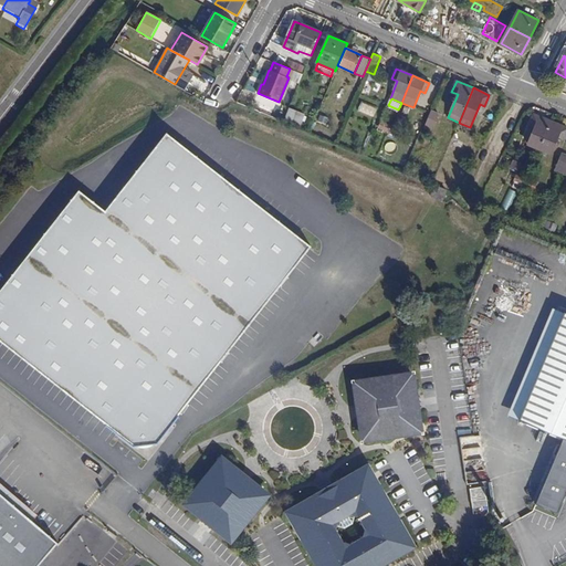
[(374,117),(377,108),(362,102),(358,111),(374,117)]
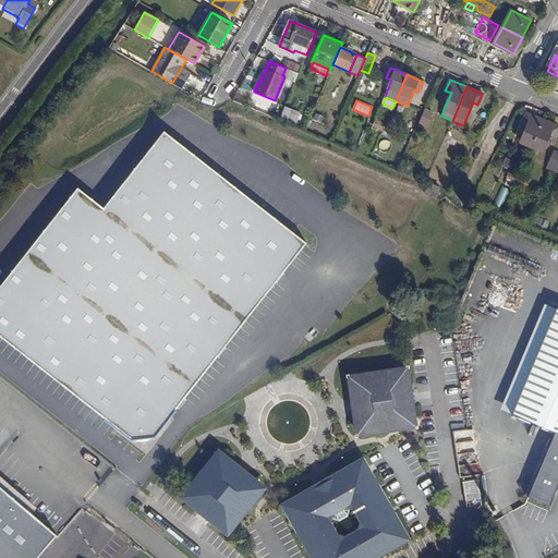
[(295,126),(301,113),(284,107),(279,119),(295,126)]
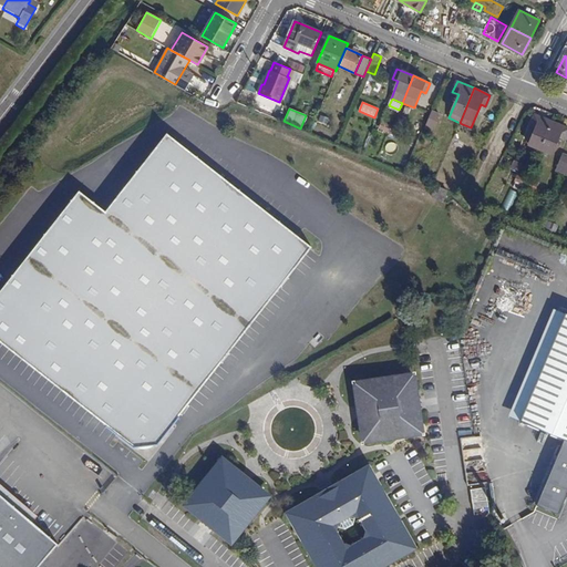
[(440,113),(433,110),(425,127),(432,131),(440,113)]
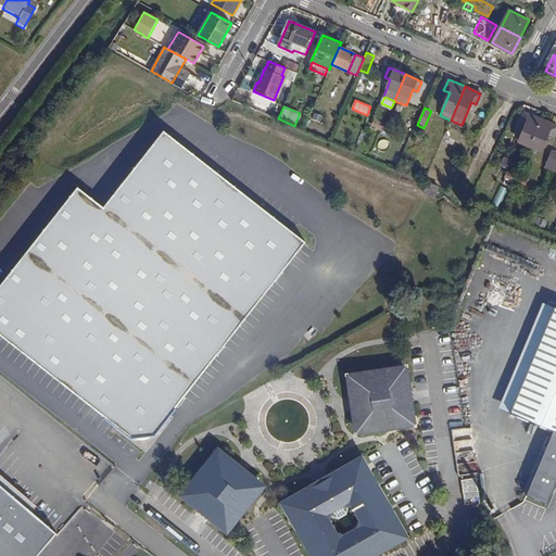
[(530,147),(542,118),(525,111),(520,123),(526,125),(518,142),(530,147)]
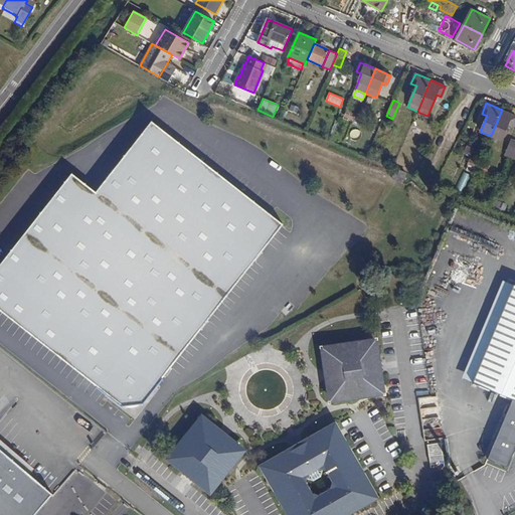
[(404,114),(414,119),(417,112),(407,107),(404,114)]
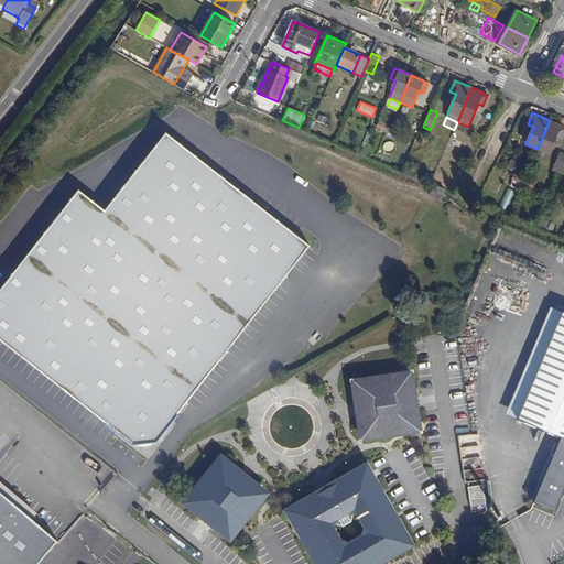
[(563,136),(563,126),(550,120),(538,149),(549,154),(556,137),(563,140),(563,136)]
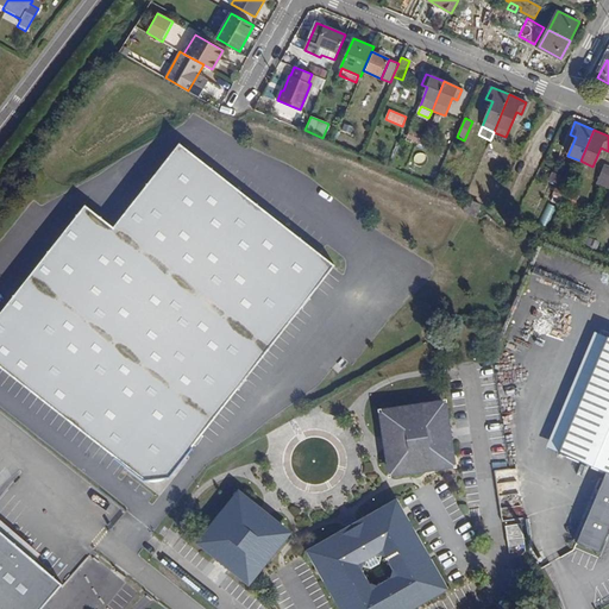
[(407,138),(418,143),(421,136),(410,131),(407,138)]
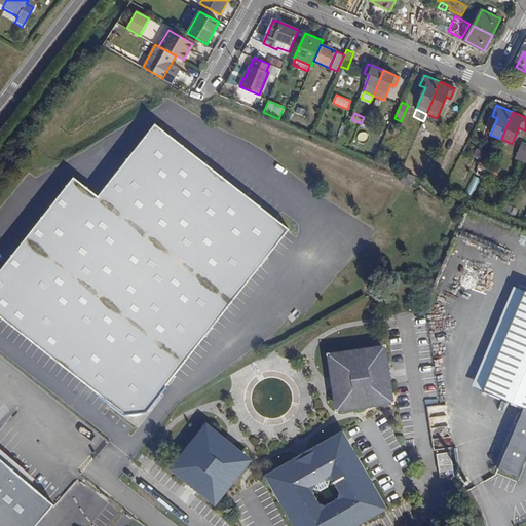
[(364,117),(361,123),(371,127),(374,121),(364,117)]
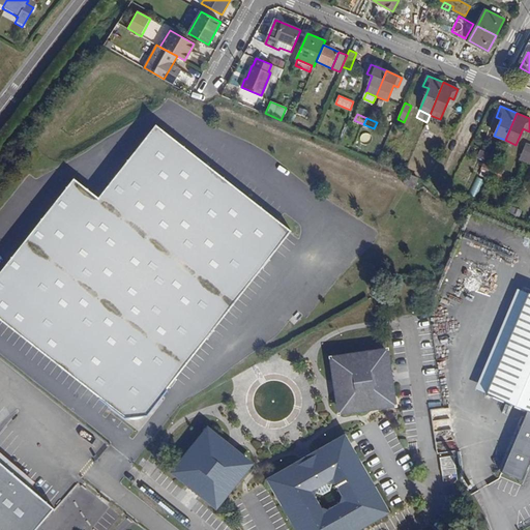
[(352,125),(361,129),(363,124),(354,120),(352,125)]
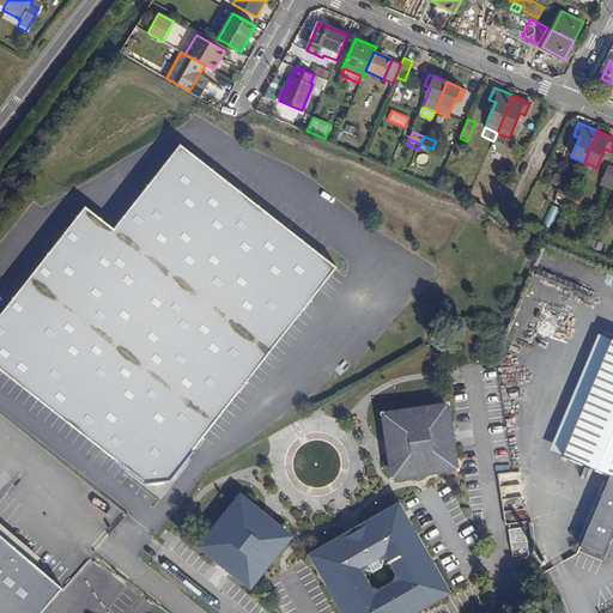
[(85,206),(0,315),(0,370),(145,484),(169,481),(337,267),(181,146),(114,229),(85,206)]
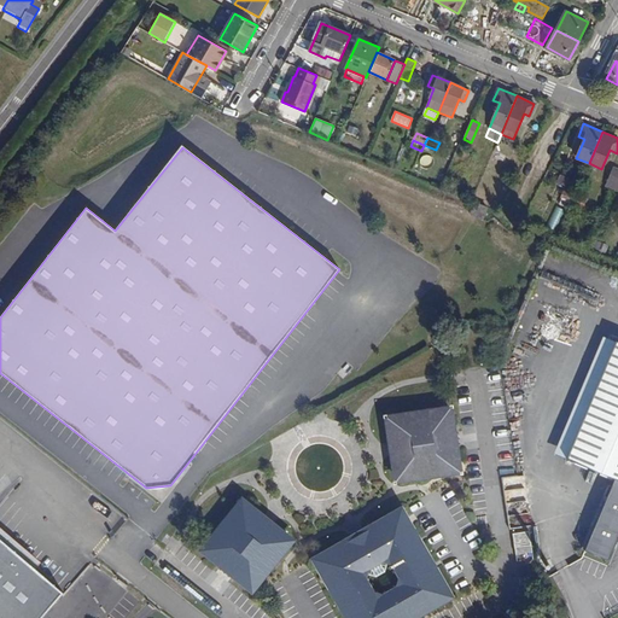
[(423,156),(421,165),(432,167),(433,156),(423,156)]
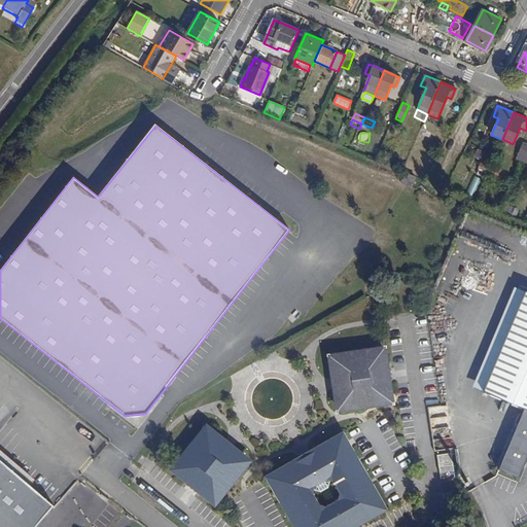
[(517,159),(523,162),(525,159),(526,152),(526,143),(524,142),(517,159)]
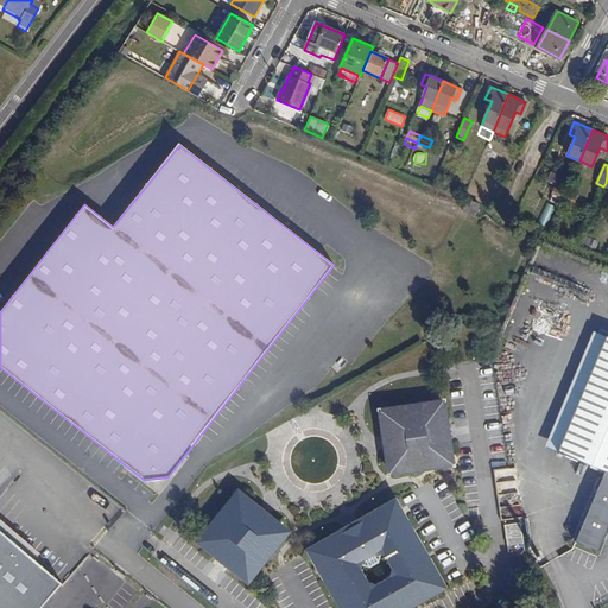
[(571,179),(552,171),(549,178),(568,187),(571,179)]
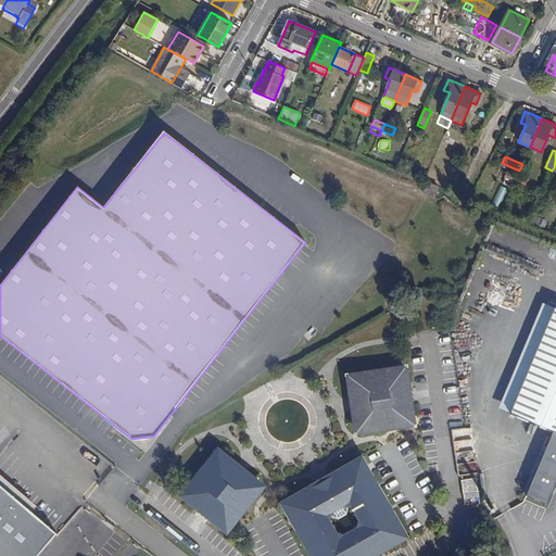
[(515,182),(502,177),(505,171),(501,168),(495,181),(512,188),(515,182)]
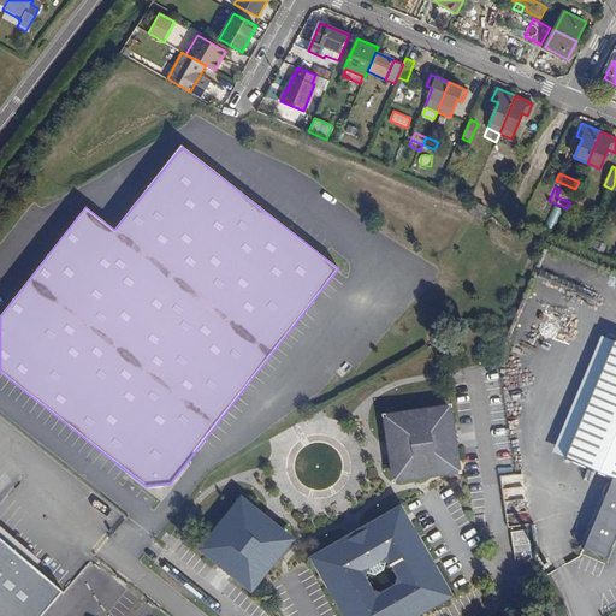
[(570,202),(573,195),(560,189),(556,196),(570,202)]
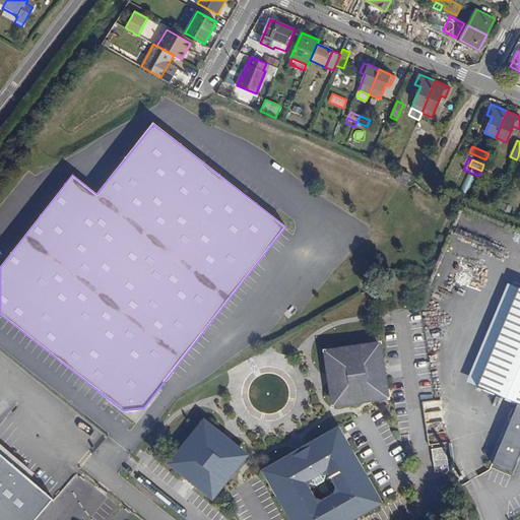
[(494,169),(483,165),(481,171),(492,175),(494,169)]
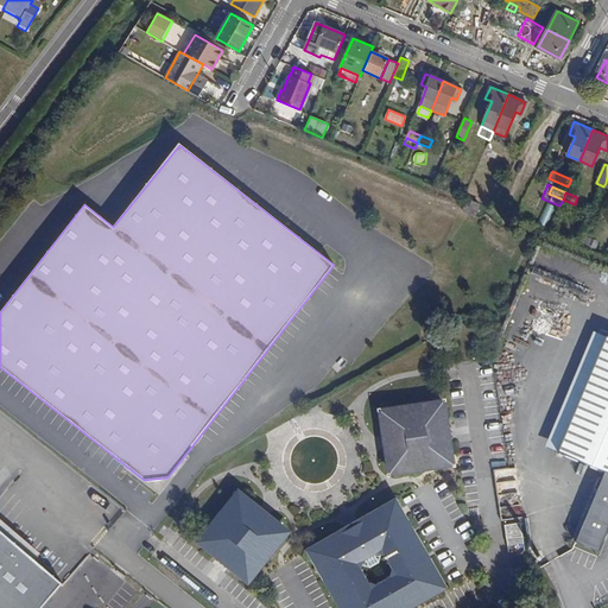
[(481,204),(468,198),(462,210),(475,216),(481,204)]
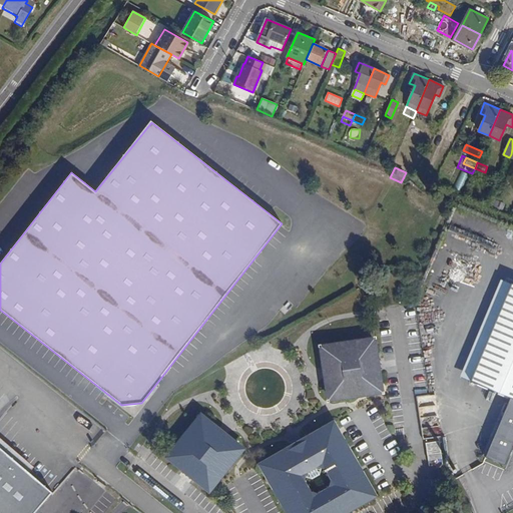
[(512,449),(512,285),(472,382),(512,399),(486,457),(506,466),(512,449)]
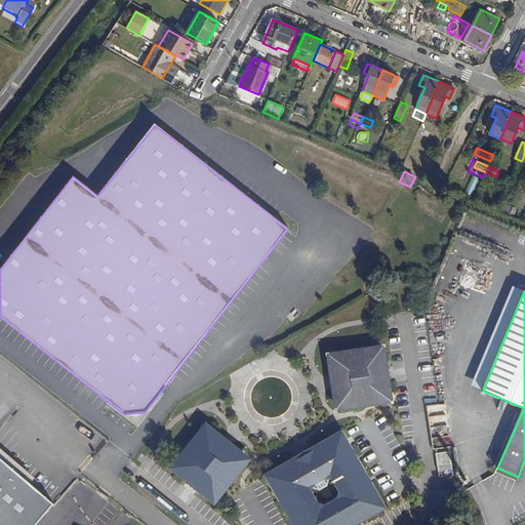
[(395,404),(386,344),(325,353),(333,413),(395,404)]
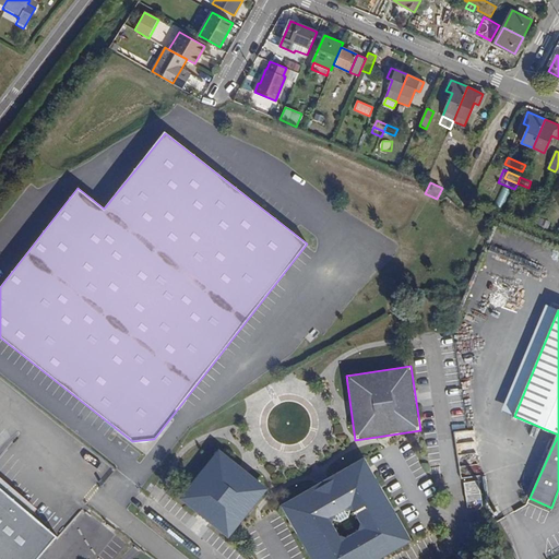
[(270,489),(219,449),(179,498),(229,538),(270,489)]
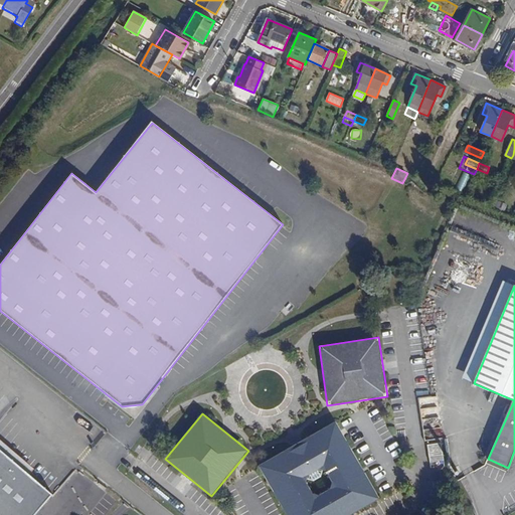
[(353,514),(381,499),(336,420),(258,466),(286,514),(353,514)]
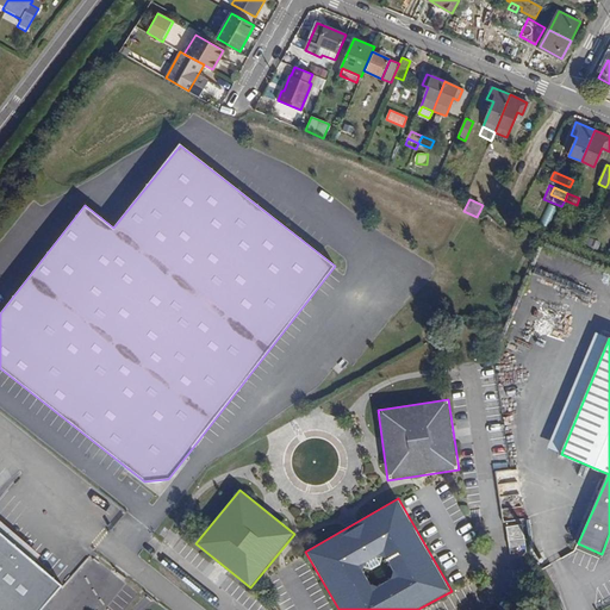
[(509,512),(509,522),(508,522),(509,546),(524,546),(523,512),(509,512)]
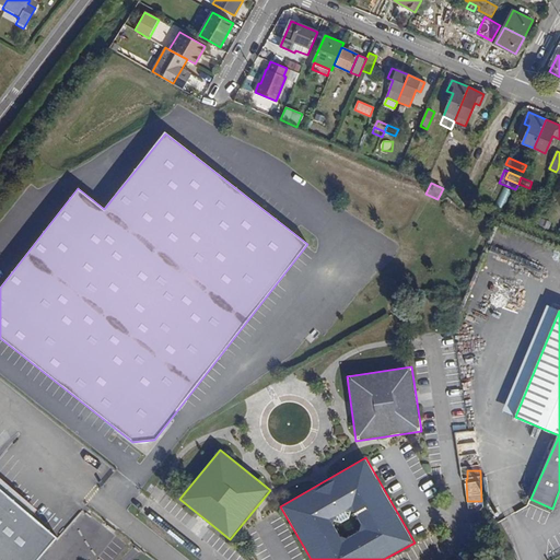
[(0,487),(0,559),(38,559),(59,538),(0,487)]
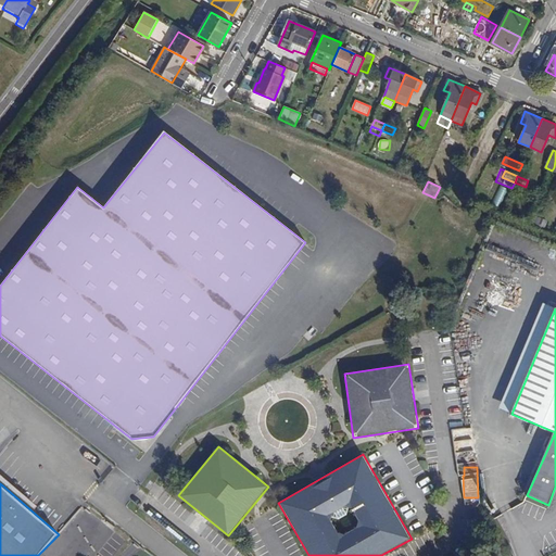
[(241,527),(248,539),(262,531),(255,519),(241,527)]
